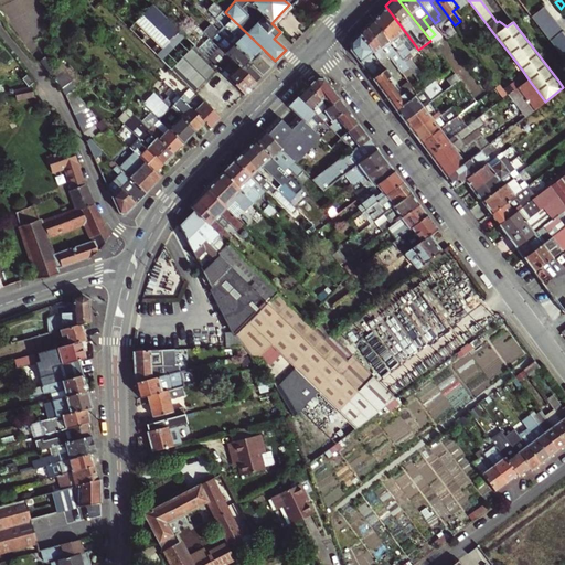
[(224,25),(219,31),(251,62),(263,74),(272,65),(258,53),(263,49),(225,12),(214,1),(209,8),(224,25)]
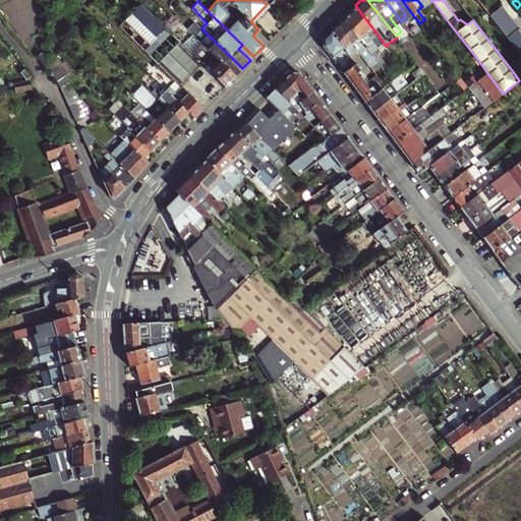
[(118,24),(174,79),(178,83),(199,62),(190,53),(139,3),(118,24)]
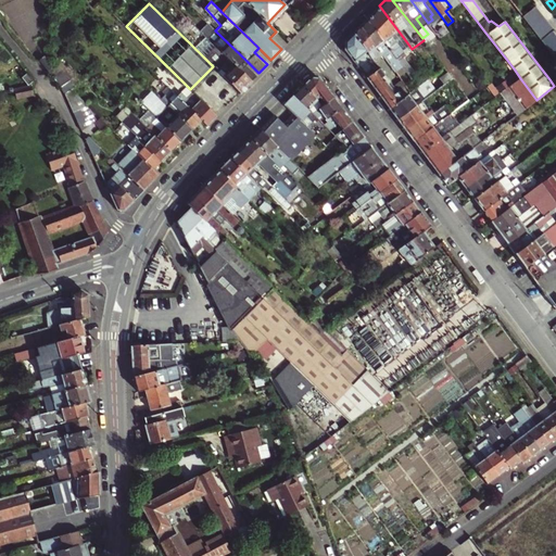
[(536,4),(525,15),(542,37),(555,27),(536,4)]
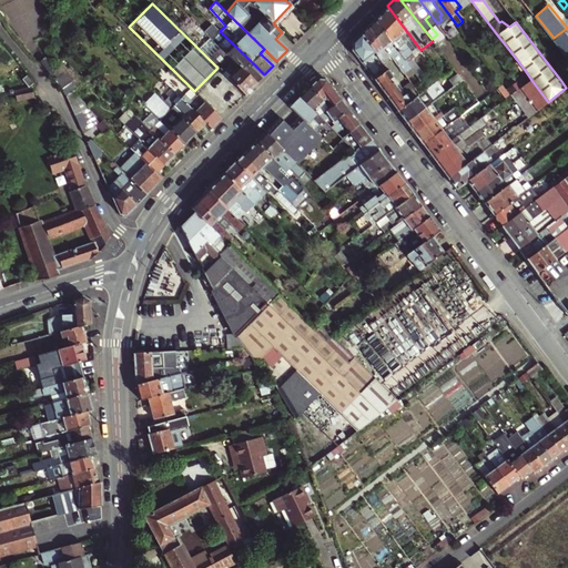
[(418,47),(387,6),(374,20),(409,68),(426,90),(432,85),(411,58),(414,56),(412,53),(418,47)]
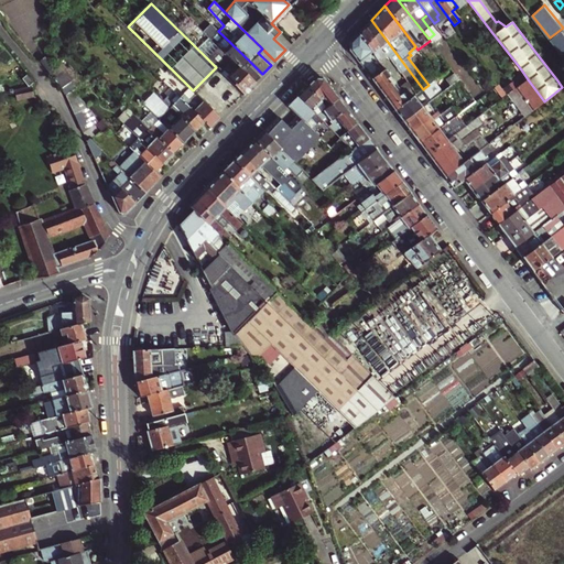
[(429,28),(434,23),(427,14),(422,19),(429,28)]
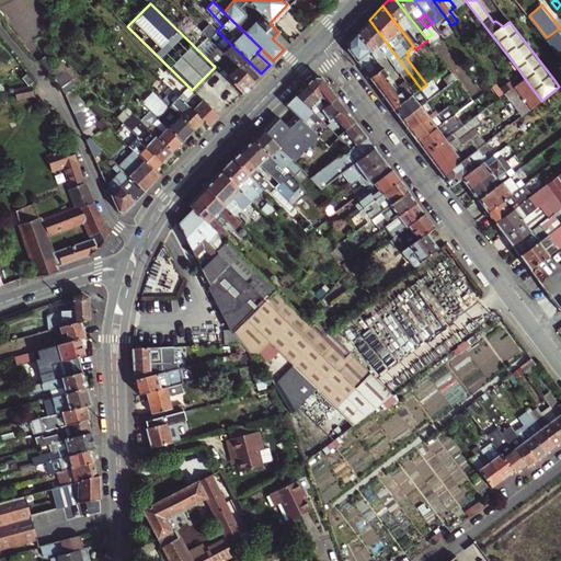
[(404,67),(369,20),(363,26),(385,55),(397,72),(404,67)]
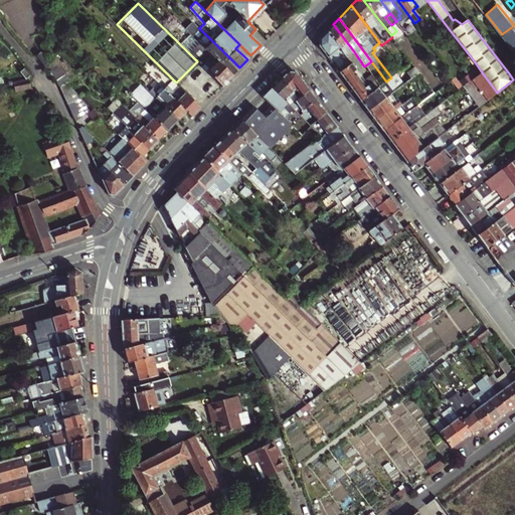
[(212,54),(232,74),(237,69),(226,58),(228,56),(199,28),(192,21),(187,26),(184,22),(183,23),(182,22),(180,23),(198,41),(212,54)]
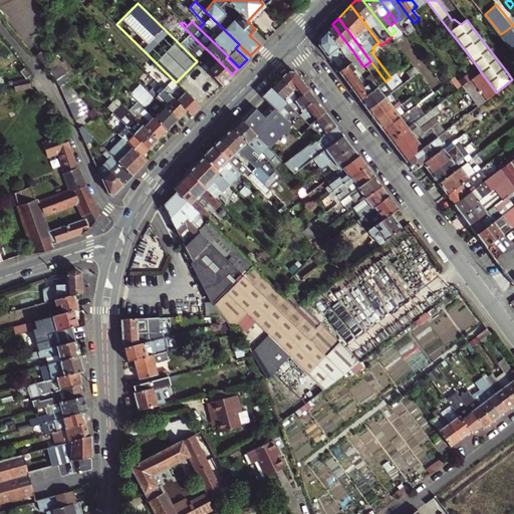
[(345,56),(352,50),(332,24),(326,31),(345,56)]
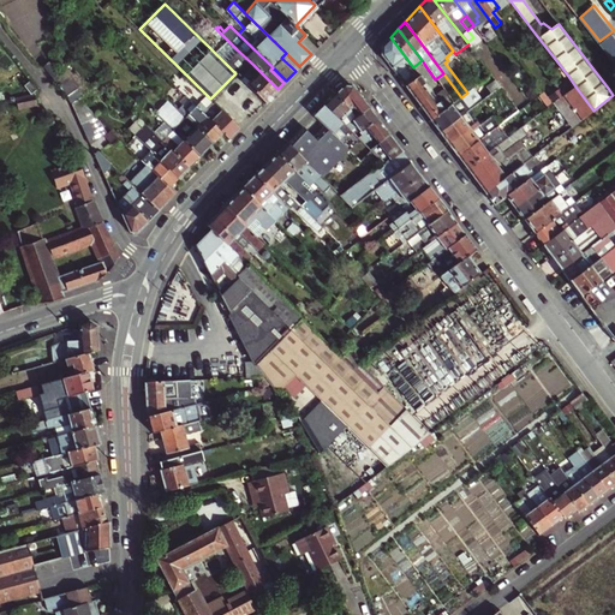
[(614,60),(614,30),(602,40),(614,60)]
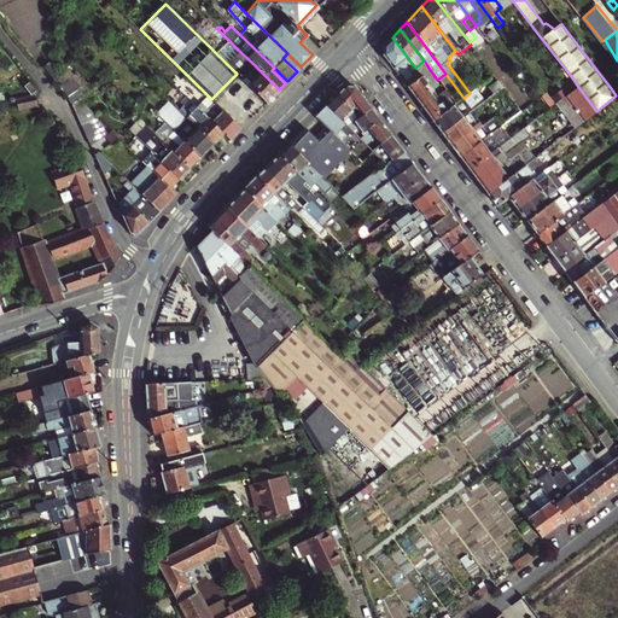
[(544,42),(540,36),(535,39),(540,46),(544,42)]
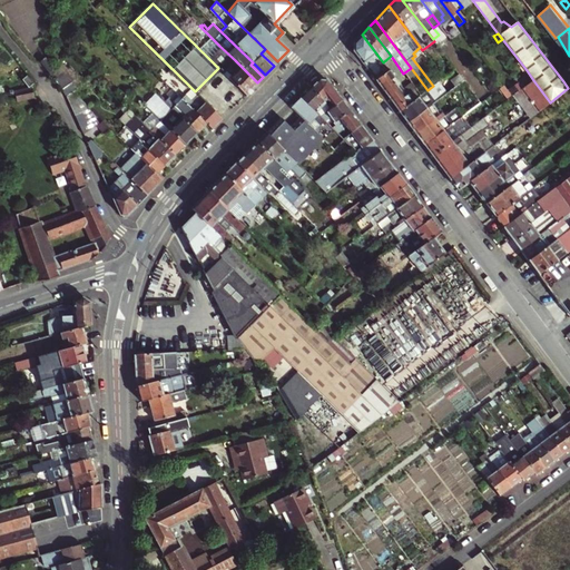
[(362,35),(352,45),(352,47),(376,80),(389,70),(383,62),(362,35)]
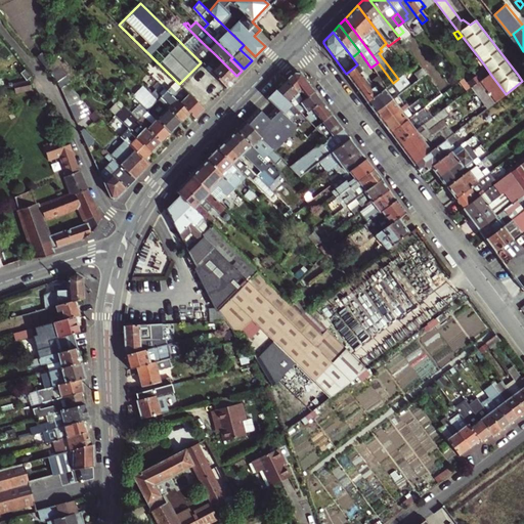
[(215,78),(225,87),(236,76),(216,55),(202,42),(191,53),(201,62),(215,78)]
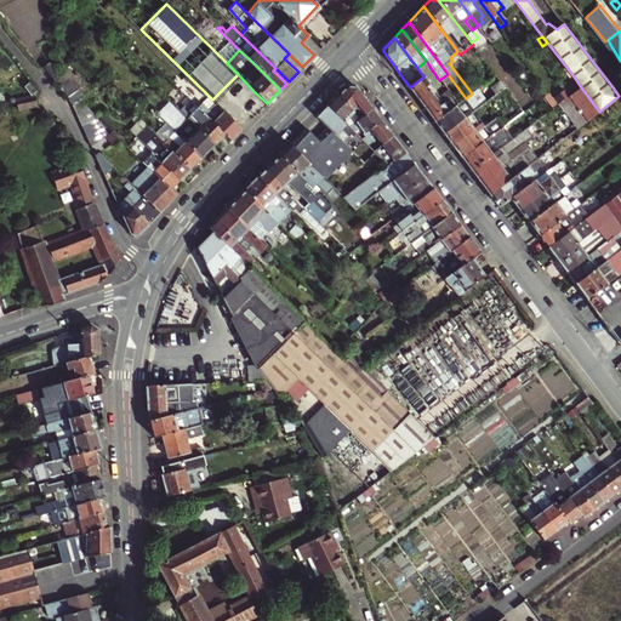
[(56,80),(58,78),(58,72),(51,63),(45,68),(56,80)]
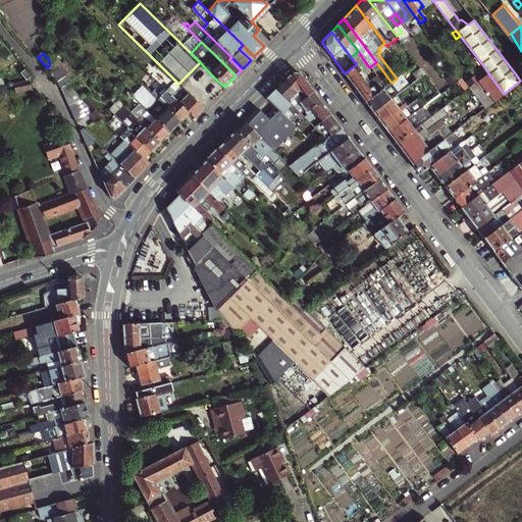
[(356,64),(345,73),(355,88),(367,79),(356,64)]
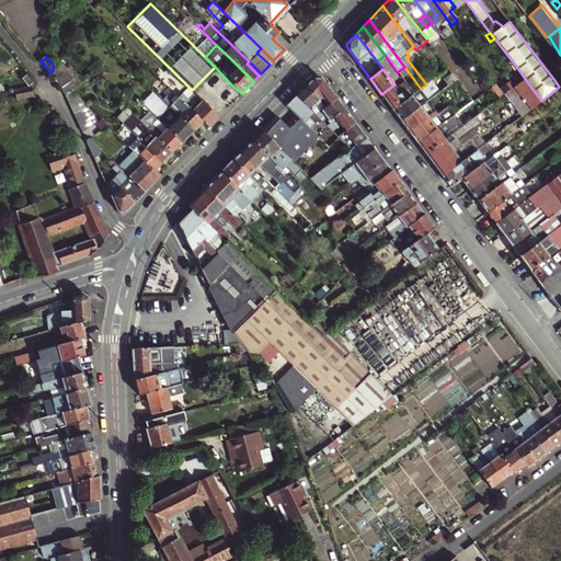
[(515,86),(525,79),(518,69),(508,77),(511,80),(515,86)]
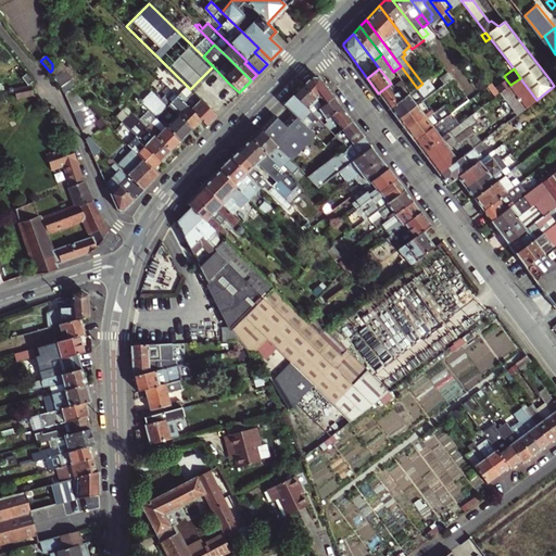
[(53,78),(59,87),(74,76),(65,70),(53,78)]
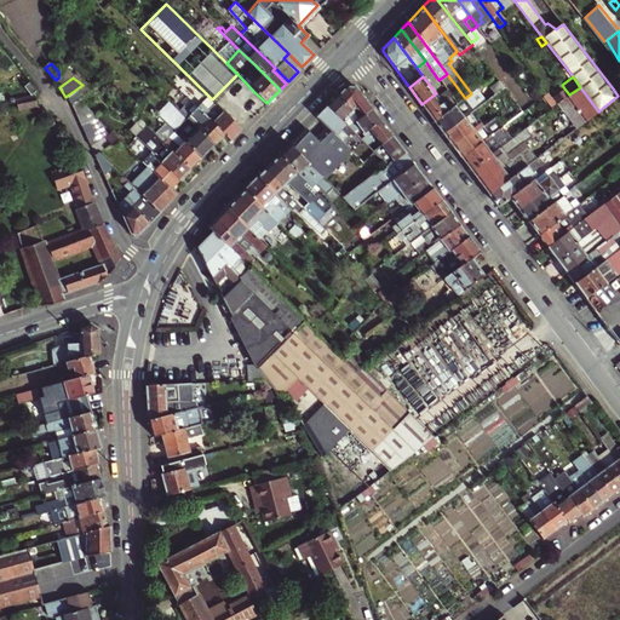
[(38,90),(29,81),(23,86),(32,96),(38,90)]
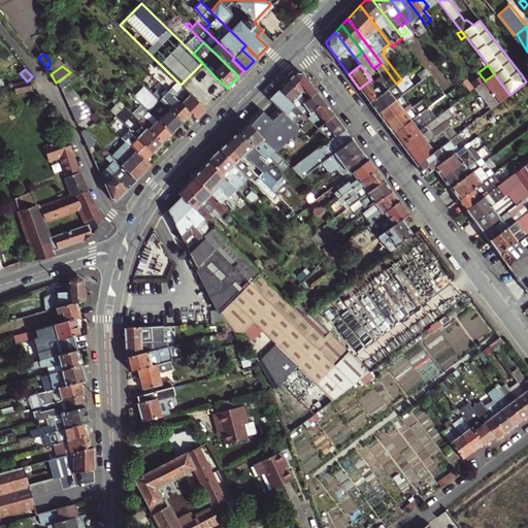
[(370,103),(377,113),(400,96),(429,74),(426,69),(407,83),(404,77),(401,79),(396,84),(383,94),(370,103)]
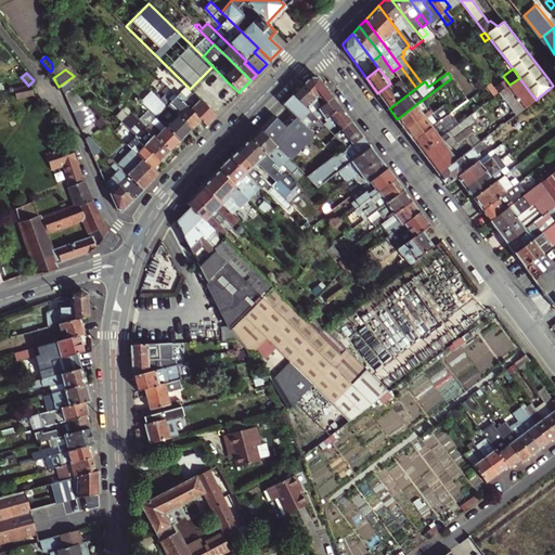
[(59,87),(64,94),(71,90),(79,82),(74,76),(59,87)]
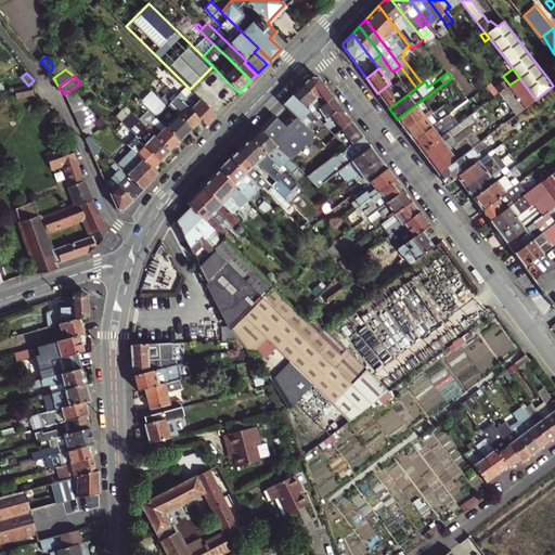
[(176,114),(191,128),(199,119),(176,94),(166,86),(158,77),(153,82),(159,88),(157,90),(165,98),(166,95),(170,101),(169,102),(179,111),(176,114)]
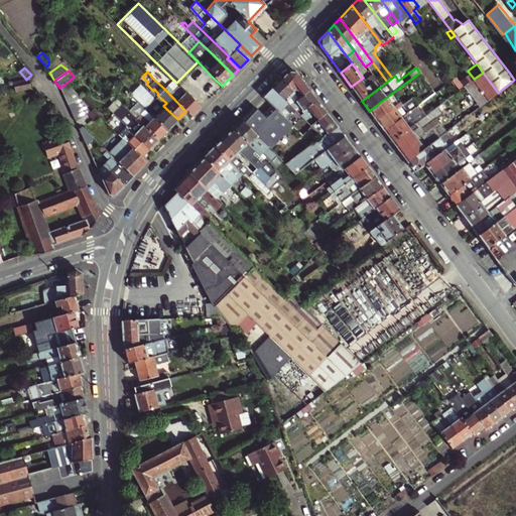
[(287,72),(279,80),(292,91),(296,89),(302,97),(309,91),(294,72),(287,72)]
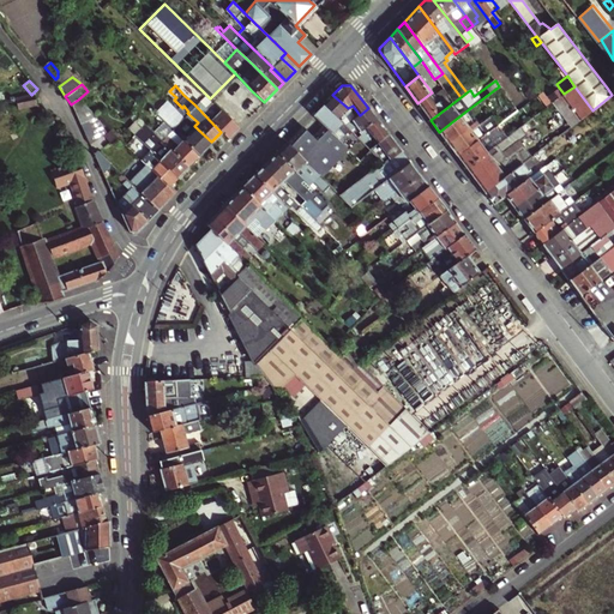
[(593,110),(575,86),(564,94),(554,102),(561,110),(573,126),(593,110)]
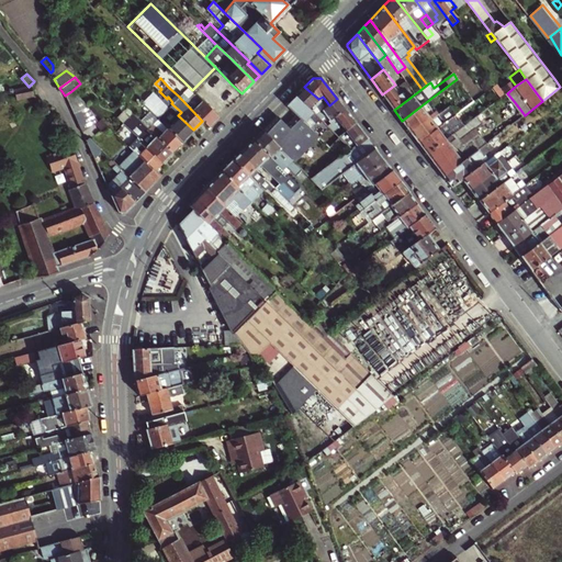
[(502,87),(507,93),(516,86),(512,80),(502,87)]
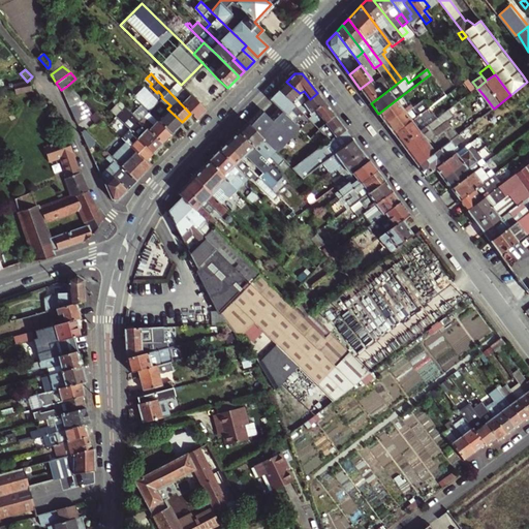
[(468,79),(464,82),(472,92),(475,89),(468,79)]
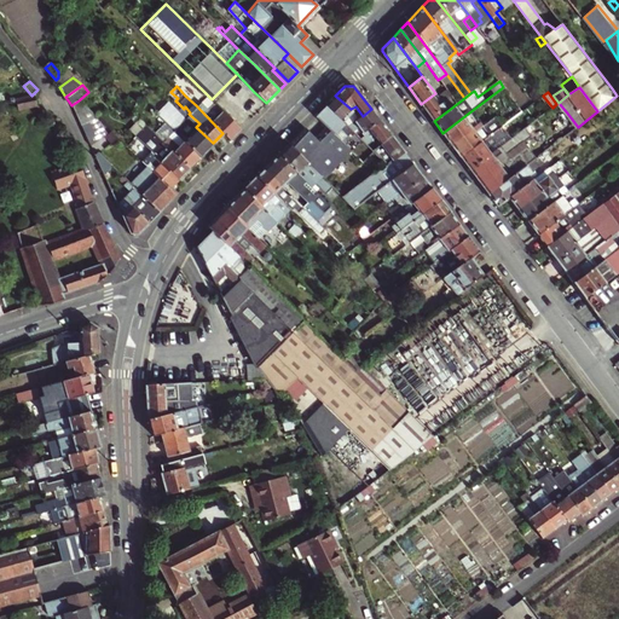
[(435,93),(421,104),(434,121),(449,110),(435,93)]
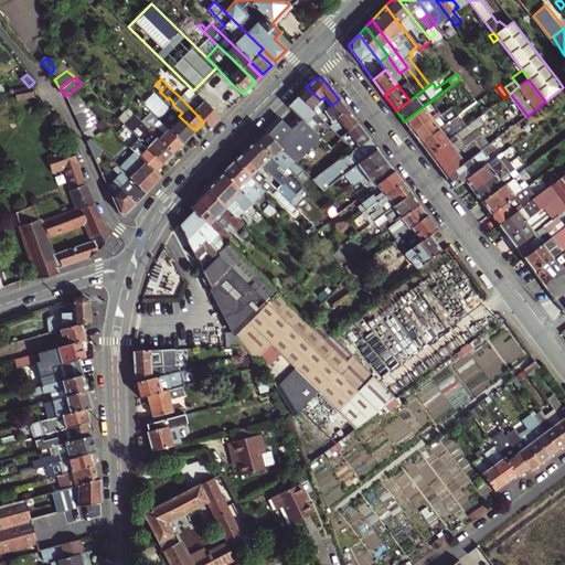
[(179,96),(203,121),(210,127),(220,117),(193,91),(189,86),(179,96)]
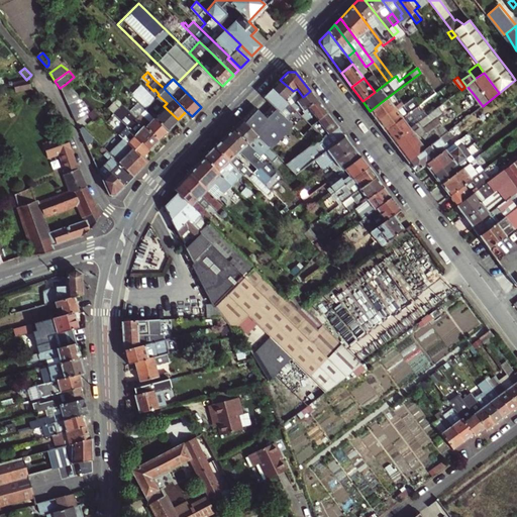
[(29,80),(12,83),(15,92),(31,88),(29,80)]
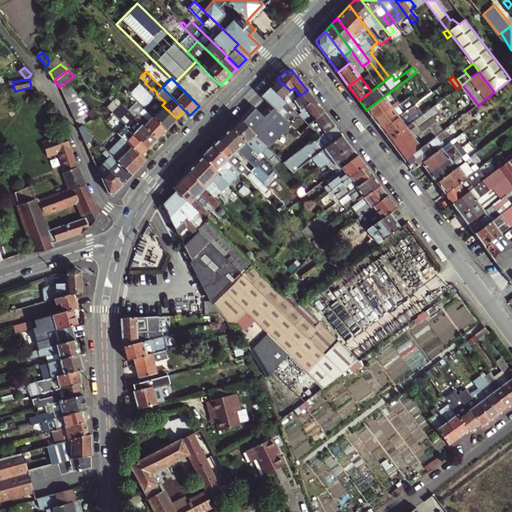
[(277,79),(270,86),(288,104),(296,98),(290,90),(277,79)]
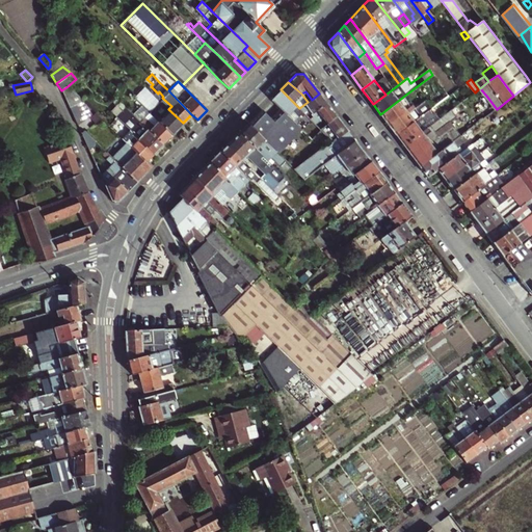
[(61,90),(78,126),(91,114),(83,101),(68,86),(61,90)]
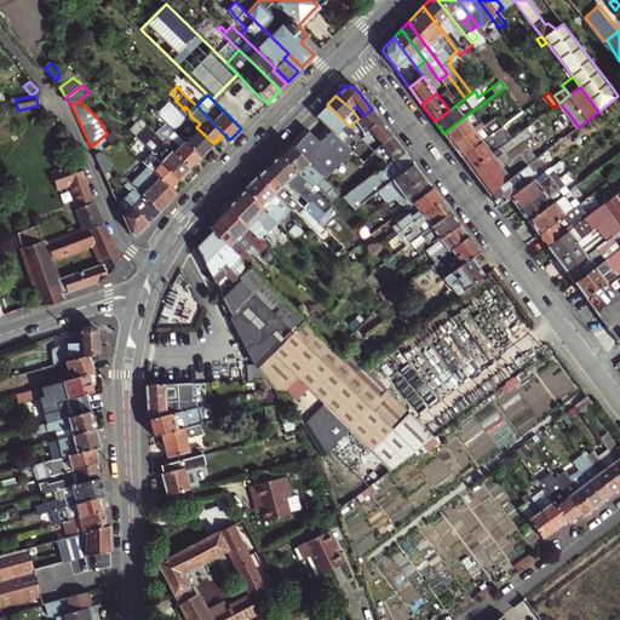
[(316,115),(327,126),(334,133),(339,127),(346,135),(349,132),(351,135),(354,132),(352,131),(349,126),(327,104),(316,115)]
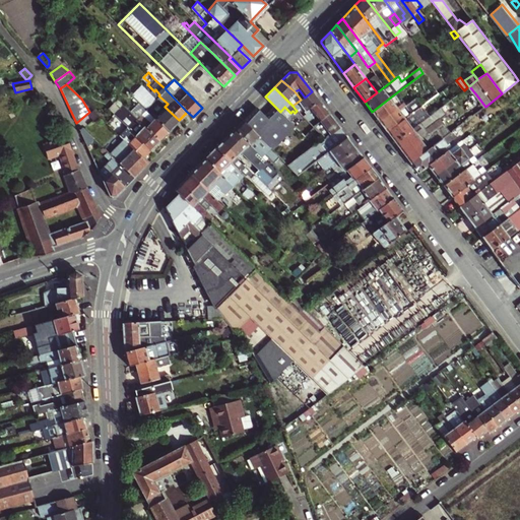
[(151,103),(156,99),(146,88),(141,93),(151,103)]
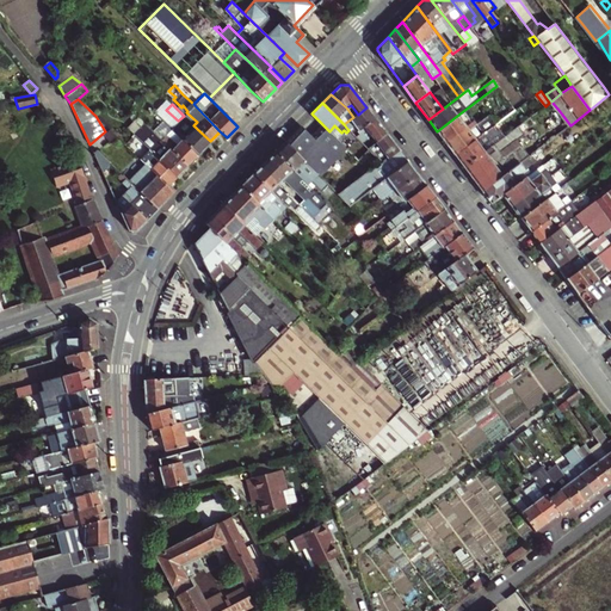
[(353,124),(357,130),(363,125),(375,117),(370,111),(366,107),(358,115),(353,117),(344,124),(347,129),(353,124)]
